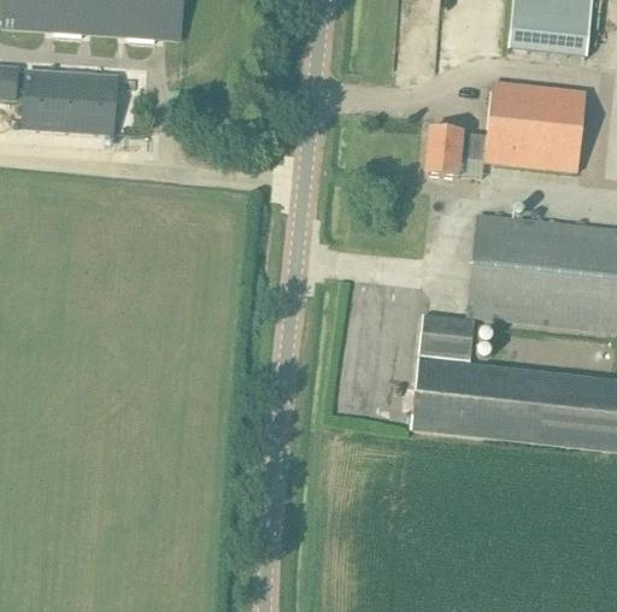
[(181,41),(183,0),(1,0),(0,28),(181,41)]
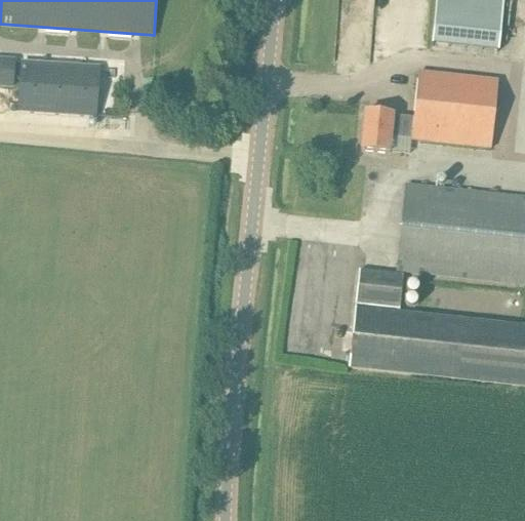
[(338,0),(335,58),(373,61),(375,0),(338,0)]
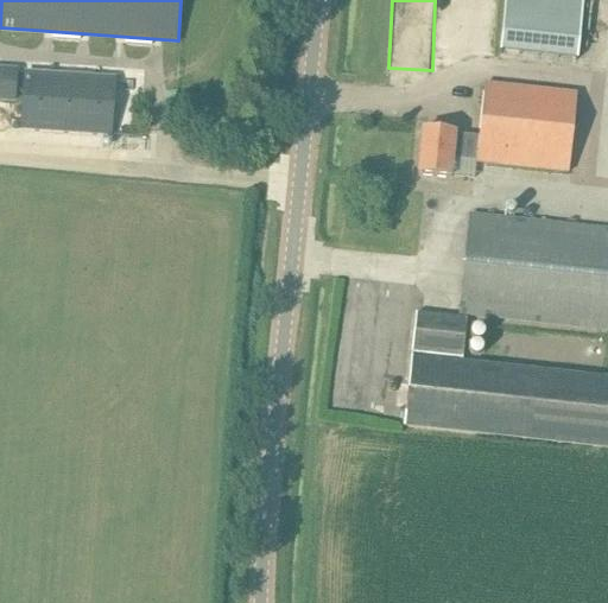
[(582,54),(584,0),(506,0),(504,49),(582,54)]
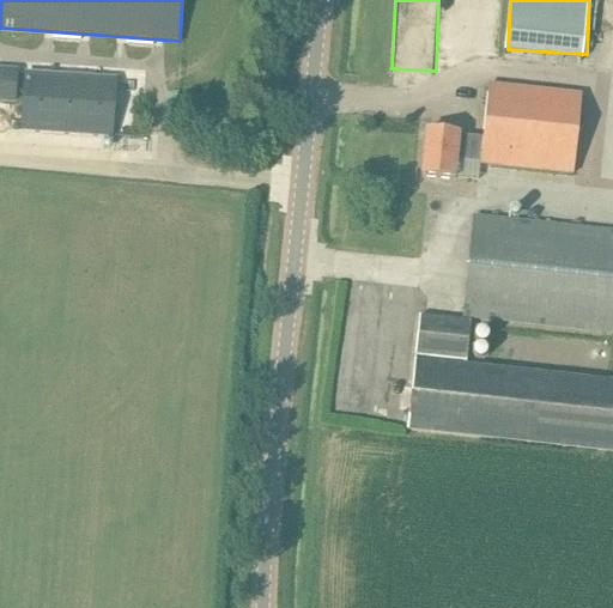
[(0,67),(0,97),(11,98),(12,70),(0,67)]
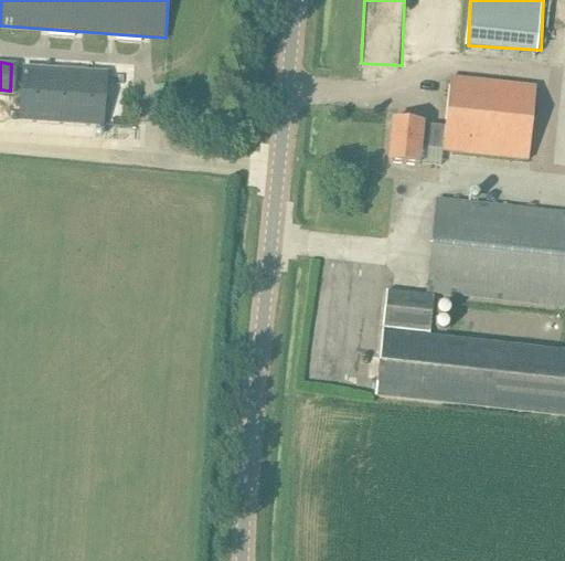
[(103,70),(20,64),(17,118),(99,124),(103,70)]
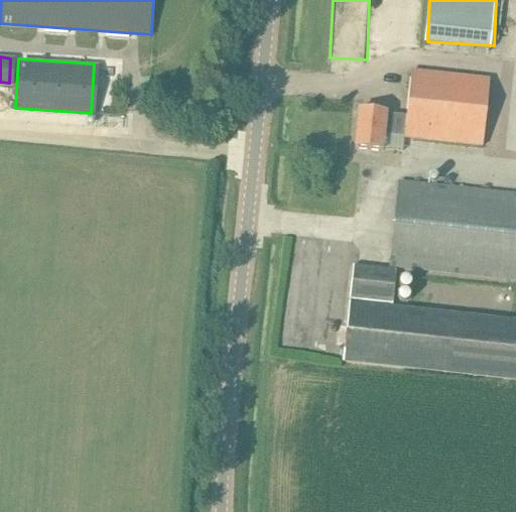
[(382,147),(384,131),(404,134),(403,135),(483,144),(490,76),(410,68),(406,113),(358,107),(354,144),(382,147)]
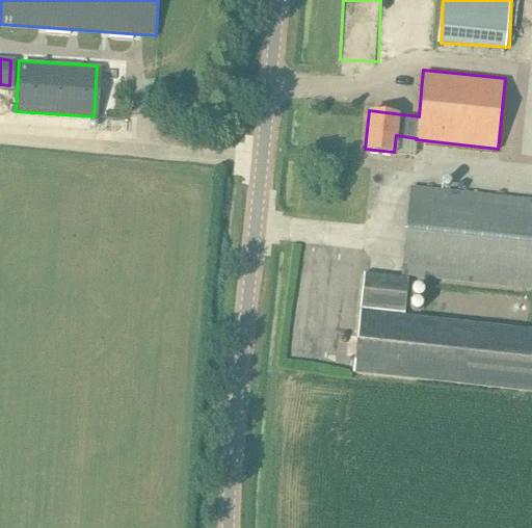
[(531,195),(410,183),(400,272),(531,287),(531,195)]
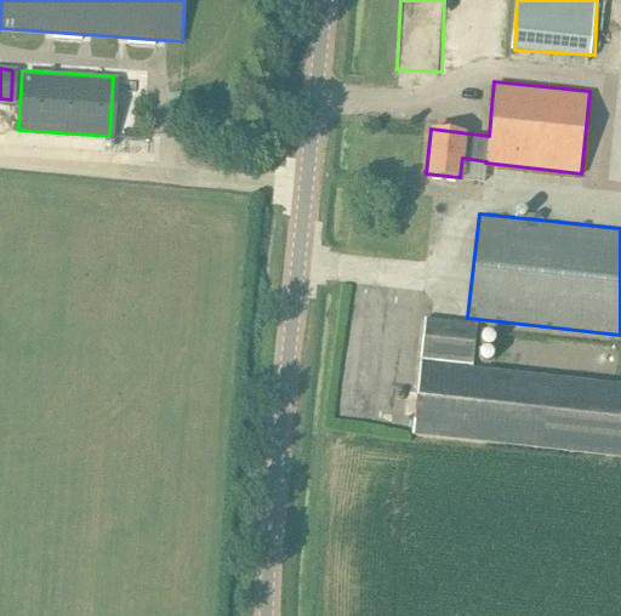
[(620,383),(471,366),(476,321),(423,315),(410,428),(620,452),(620,383)]
